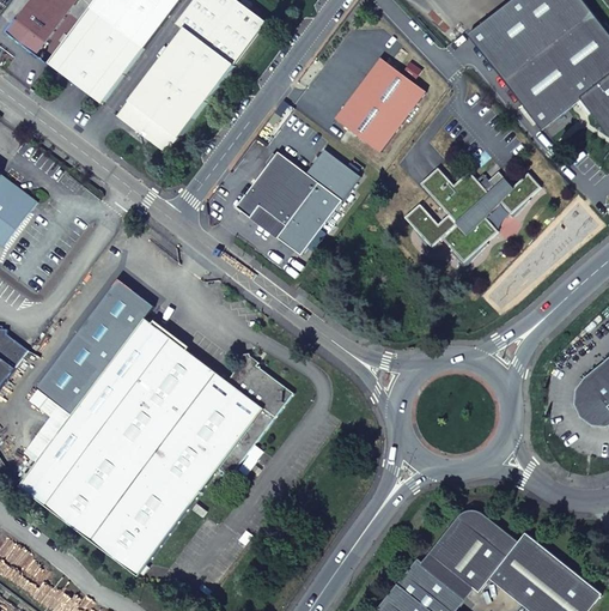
[(28,0),(5,30),(34,53),(73,0),(28,0)]
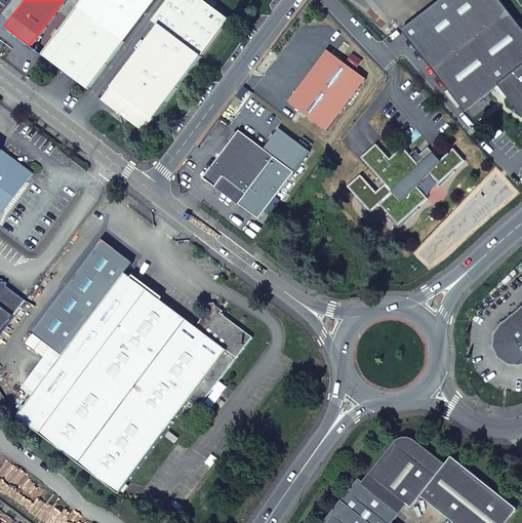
[(204,0),(203,1),(201,0),(163,0),(149,19),(156,25),(99,97),(142,130),(226,18),(211,7),(213,3),(209,0),(204,0)]
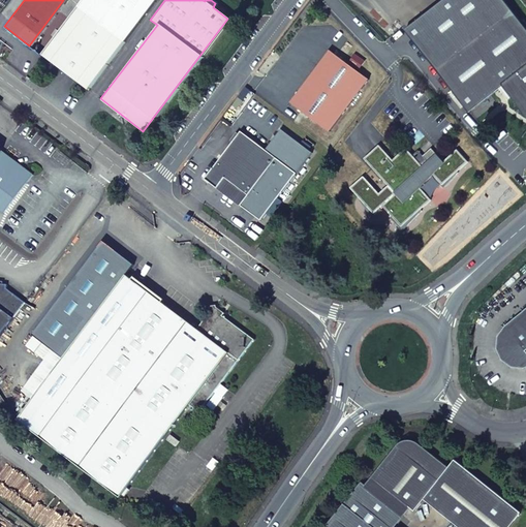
[(467,110),(500,84),(516,102),(518,100),(525,111),(525,29),(503,0),(437,0),(402,28),(467,110)]
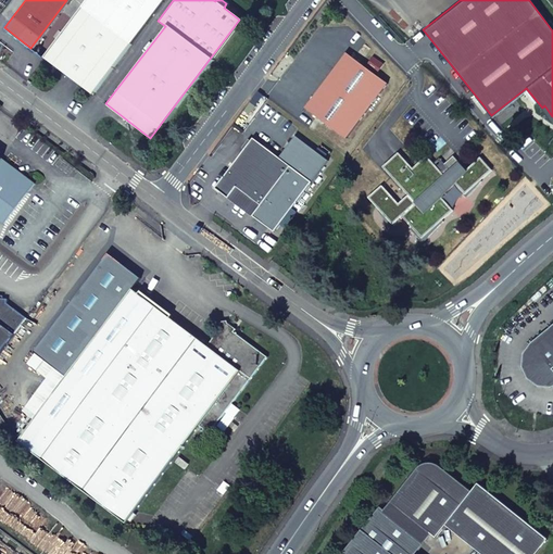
[(129,40),(80,3),(41,54),(90,91),(129,40)]
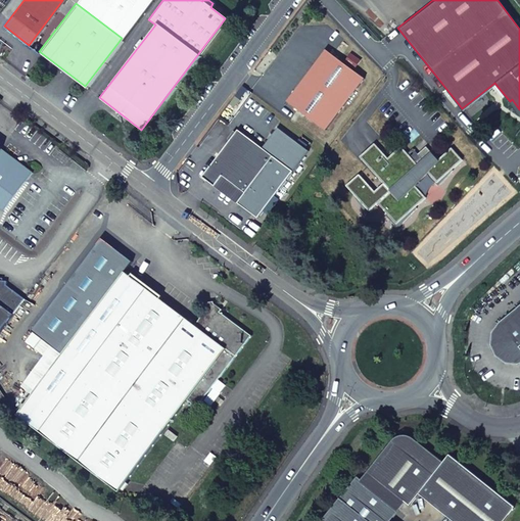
[(324,48),(285,100),(323,128),(362,76),(324,48)]
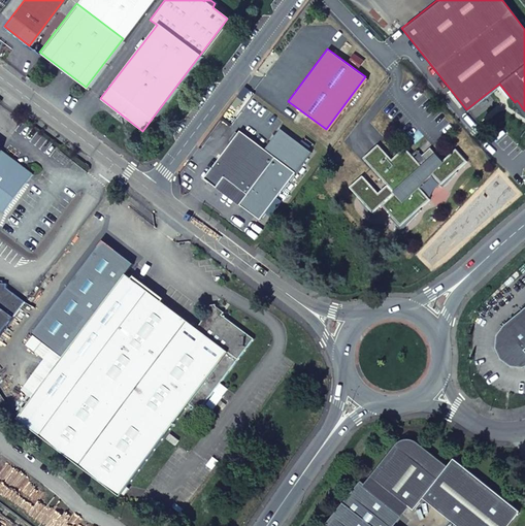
[(229,104),(233,107),(239,99),(235,96),(229,104)]
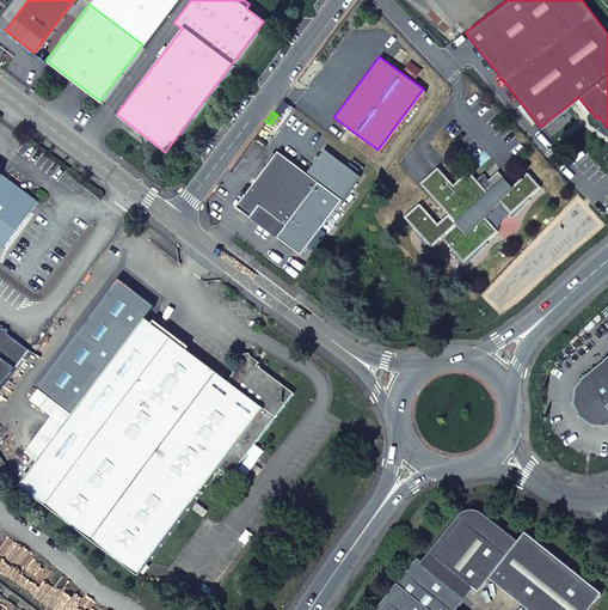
[(607,128),(599,116),(596,119),(607,133),(607,128)]
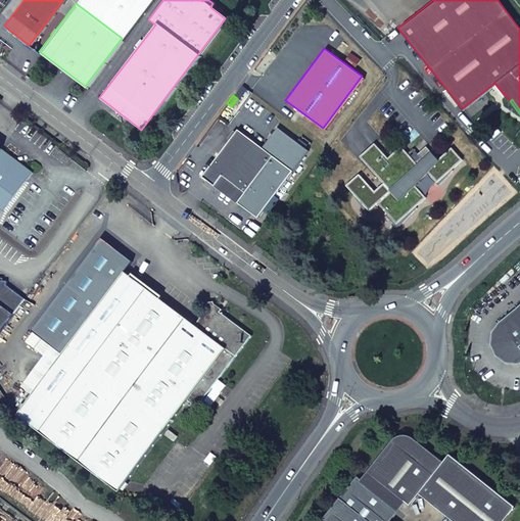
[(236,128),(200,175),(213,184),(220,174),(243,191),(271,154),(236,128)]
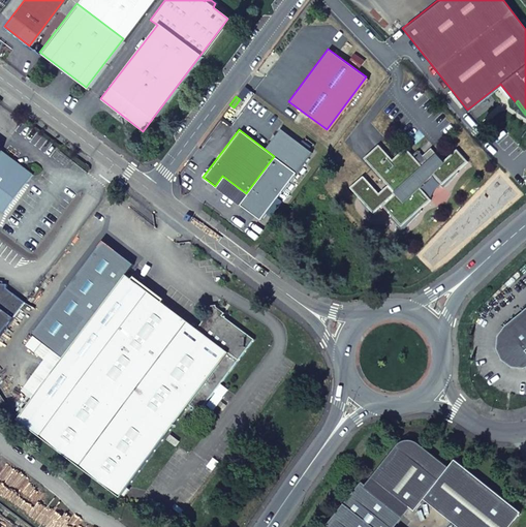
[(378,143),(363,156),(395,191),(381,204),(392,213),(390,215),(403,227),(421,208),(420,207),(430,197),(419,184),(431,174),(442,184),(457,169),(456,168),(467,158),(456,146),(442,158),(430,146),(422,153),(424,156),(419,161),(411,153),(404,146),(392,157),(378,143)]
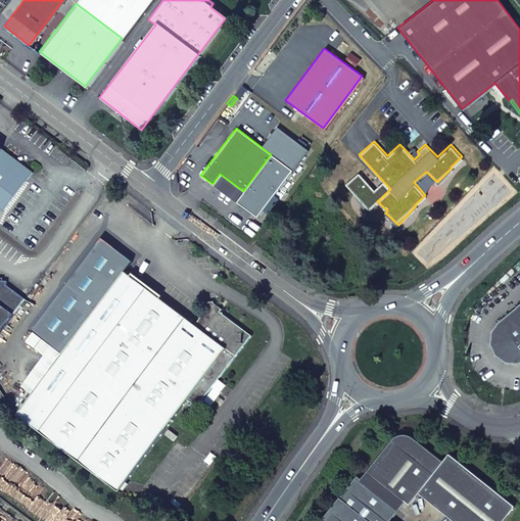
[(417,151),(412,146),(407,151),(414,159),(419,154),(417,151)]
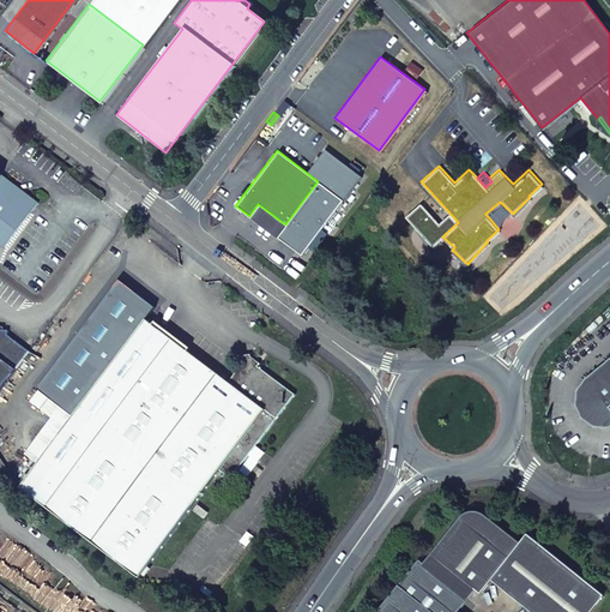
[(0,245),(2,247),(36,202),(0,173),(0,245)]
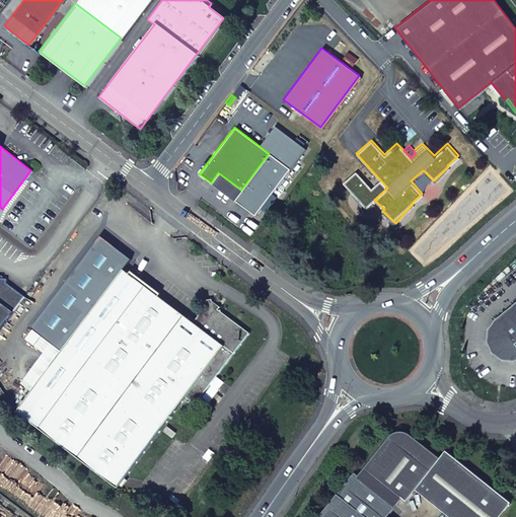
[(218,172),(211,182),(233,200),(241,190),(218,172)]
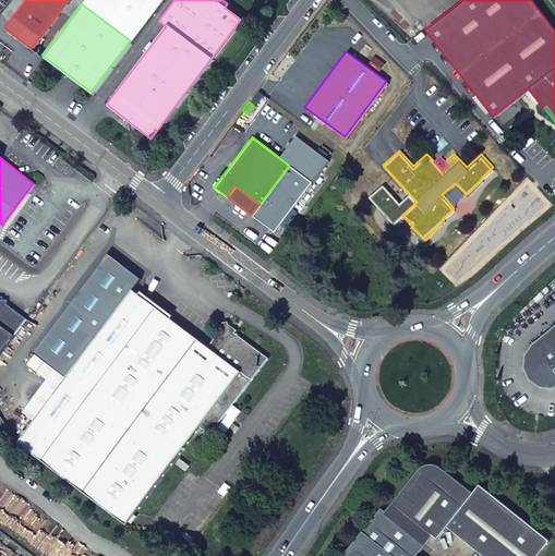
[(36,457),(144,539),(218,443),(228,449),(285,374),(252,348),(253,346),(246,340),(245,338),(238,339),(239,345),(226,363),(109,273),(59,339),(71,348),(55,370),(85,394),(36,457)]
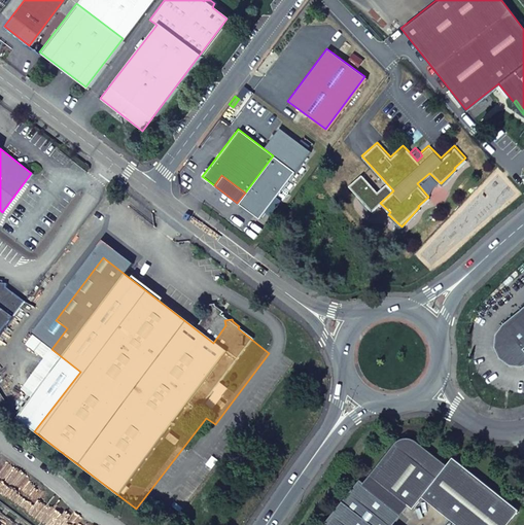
[(0,329),(23,301),(4,286),(4,283),(0,282),(0,329)]
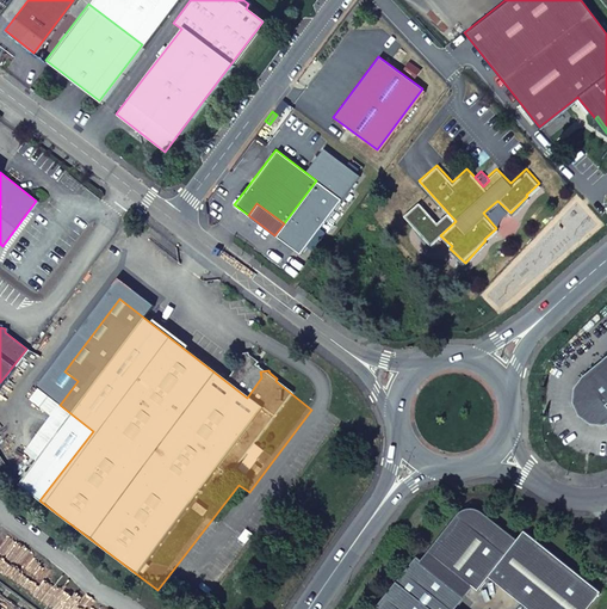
[(606,356),(582,377),(574,391),(573,404),(577,417),(590,424),(604,424),(606,422),(606,356)]
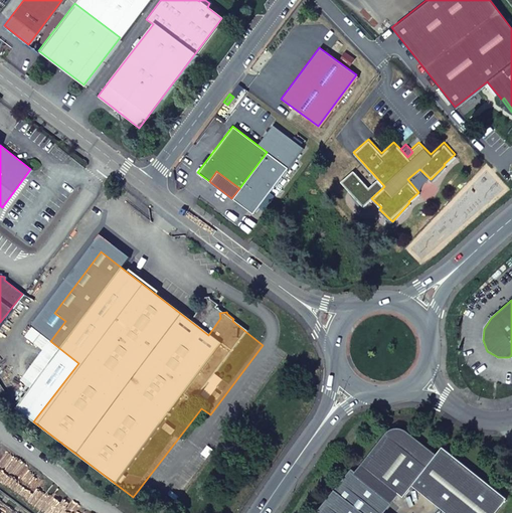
[(382,512),(397,494),(403,499),(412,487),(445,512),(496,512),(506,501),(441,449),(435,457),(405,434),(402,433),(398,432),(394,432),(391,434),(389,435),(355,478),(352,475),(320,512),(382,512)]
